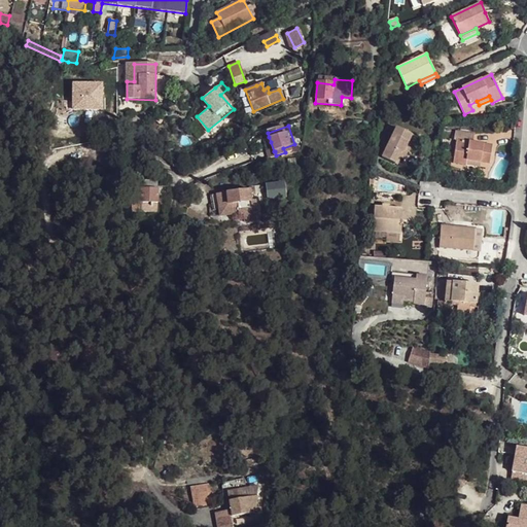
[(397,128),(382,157),(397,165),(401,157),(405,151),(408,152),(410,153),(417,138),(407,133),(397,128)]
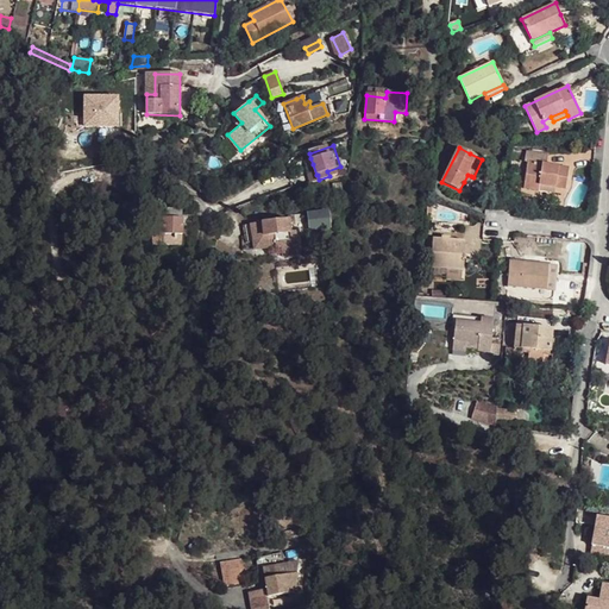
[(527,162),(523,188),(539,190),(539,186),(556,188),(566,189),(569,168),(547,165),(548,155),(526,152),(525,162),(527,162)]
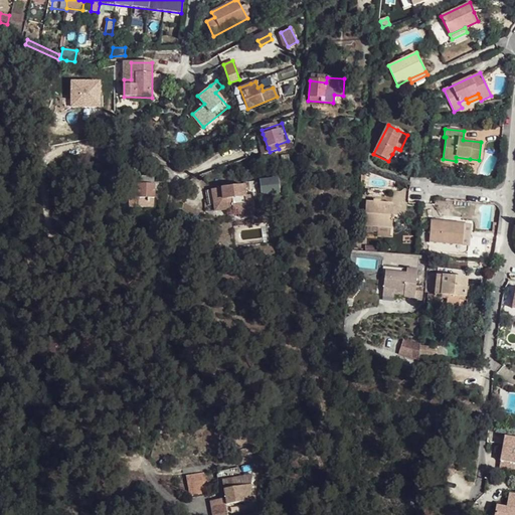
[(281,156),(282,166),(289,165),(289,155),(281,156)]
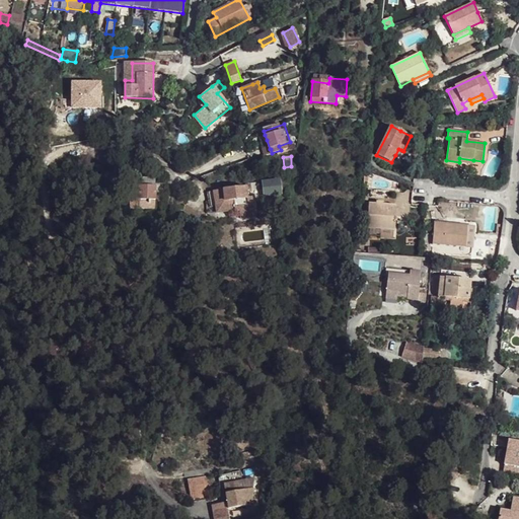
[(139,182),(139,188),(155,188),(155,178),(139,178),(139,182)]
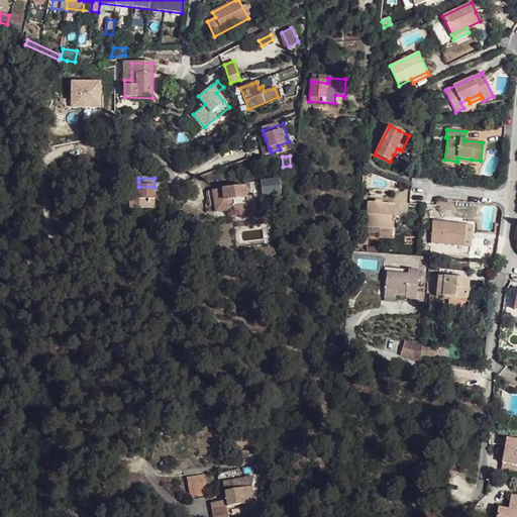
[(263,182),(264,195),(279,194),(278,181),(263,182)]
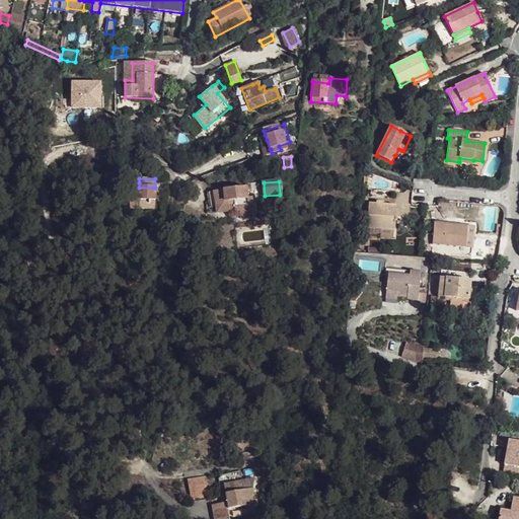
[(139,182),(131,182),(131,192),(139,192),(139,188),(139,182)]
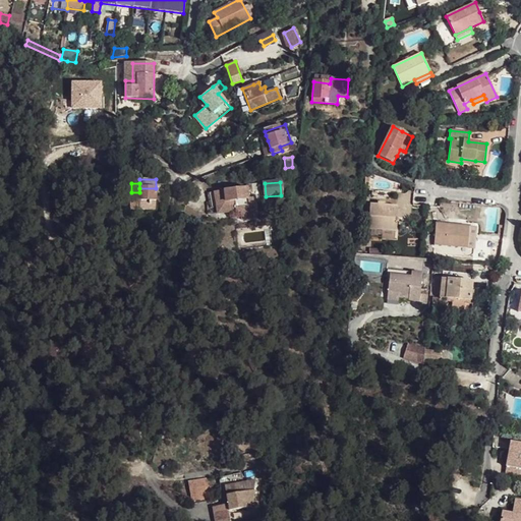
[(131,192),(131,210),(156,210),(156,188),(139,188),(139,192),(131,192)]
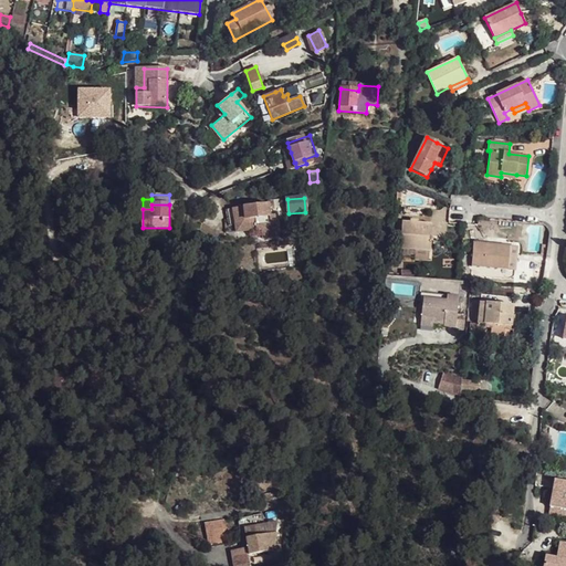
[(224,211),(227,224),(234,223),(254,220),(255,231),(261,230),(262,239),(278,237),(275,216),(270,217),(269,205),(224,211)]
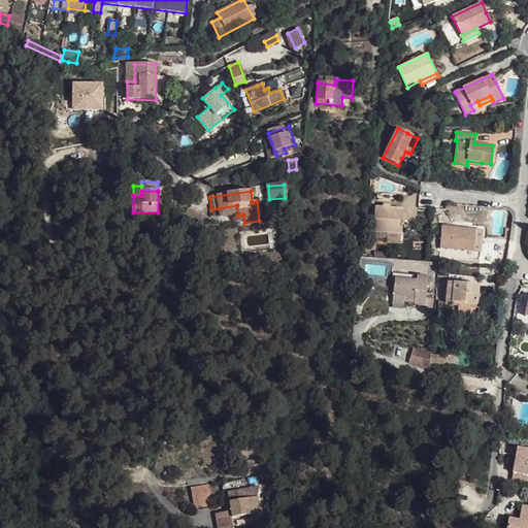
[(76,203),(77,215),(94,212),(93,201),(76,203)]
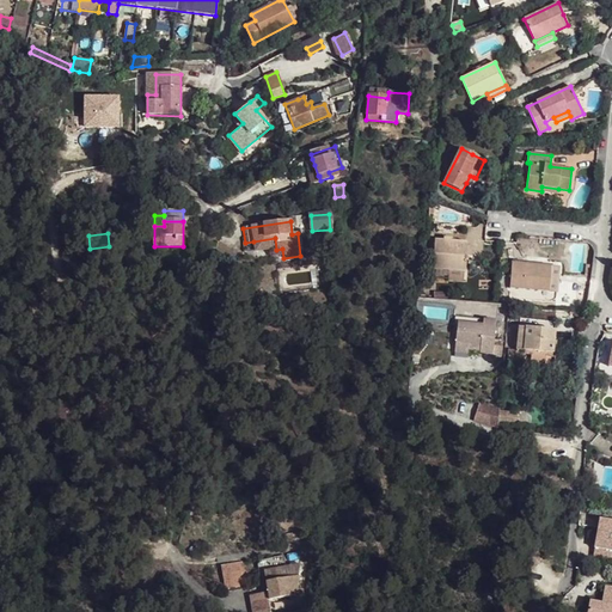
[(275,238),(254,242),(255,252),(276,250),(275,238)]
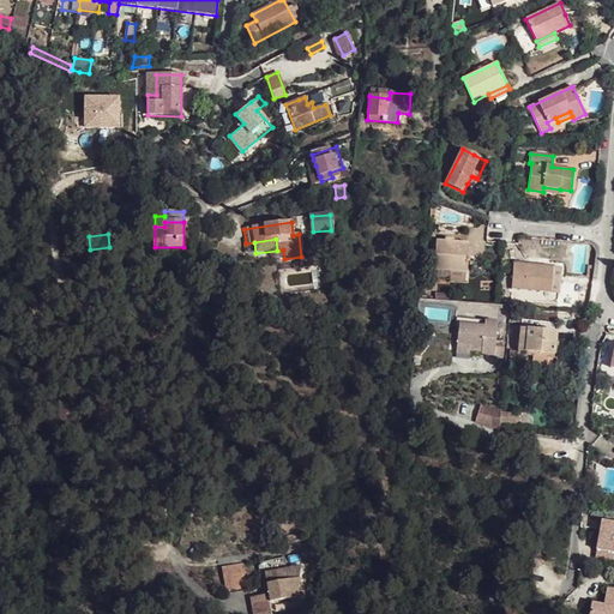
[(437,241),(434,270),(456,271),(467,272),(468,272),(468,258),(469,244),(437,241)]
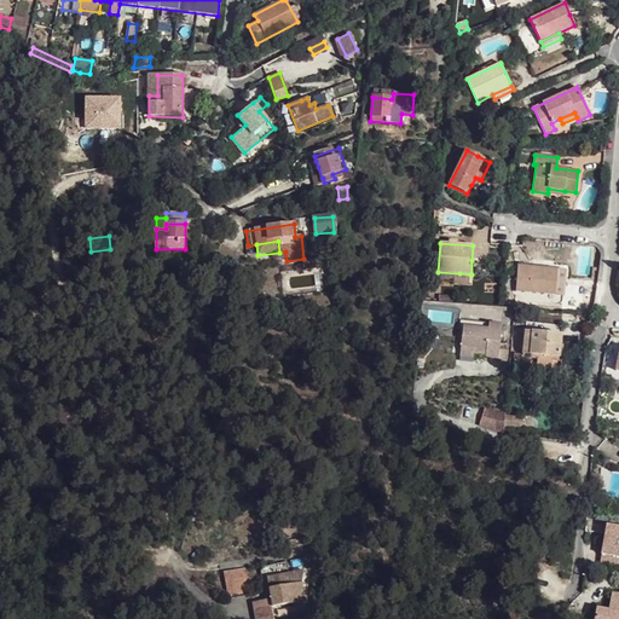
[(518,266),(515,291),(527,293),(556,295),(557,268),(518,266)]
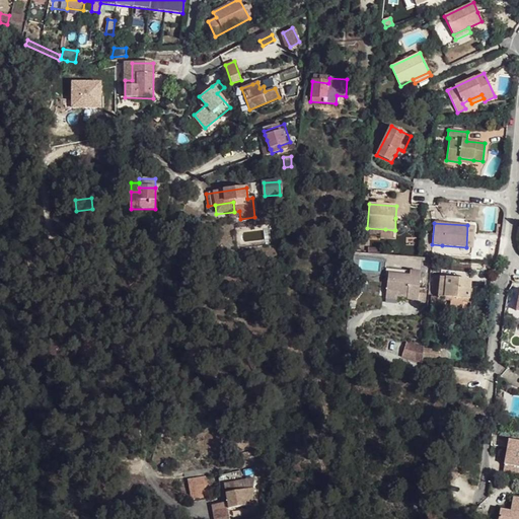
[(467,225),(466,247),(473,247),(475,226),(467,225)]
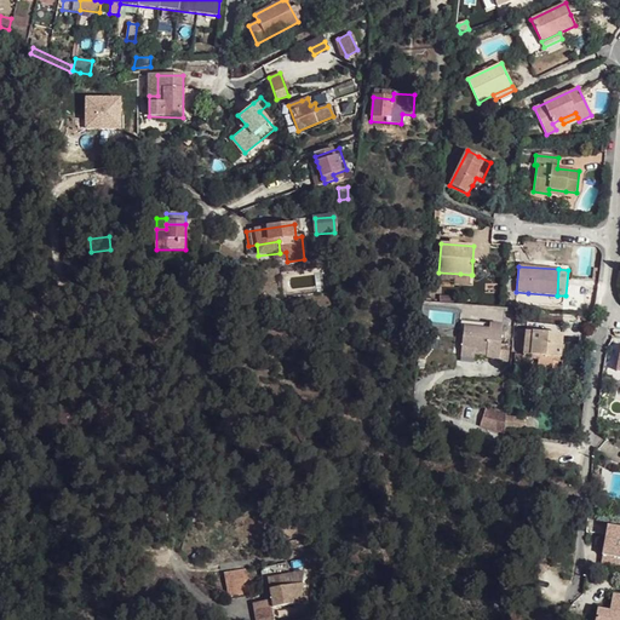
[(471,275),(460,274),(459,285),(470,285),(471,275)]
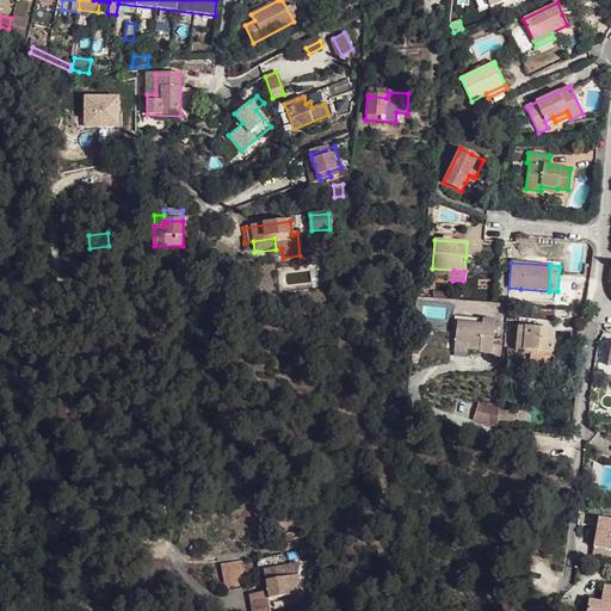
[(508,288),(508,301),(519,302),(520,289),(508,288)]
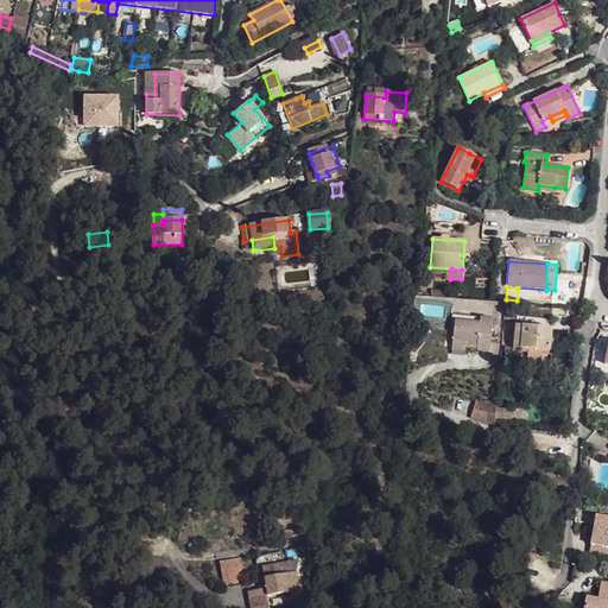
[(455,321),(453,341),(467,343),(466,348),(476,348),(476,353),(483,353),(489,354),(493,320),(480,318),(480,323),(455,321)]
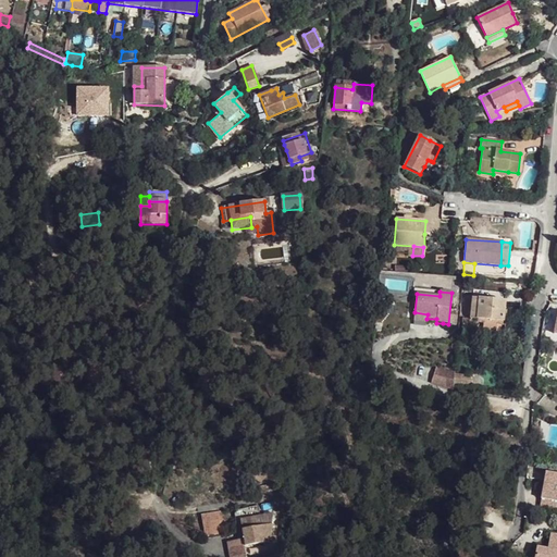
[(472,298),(470,319),(484,320),(502,322),(503,322),(504,311),(505,301),(472,298)]
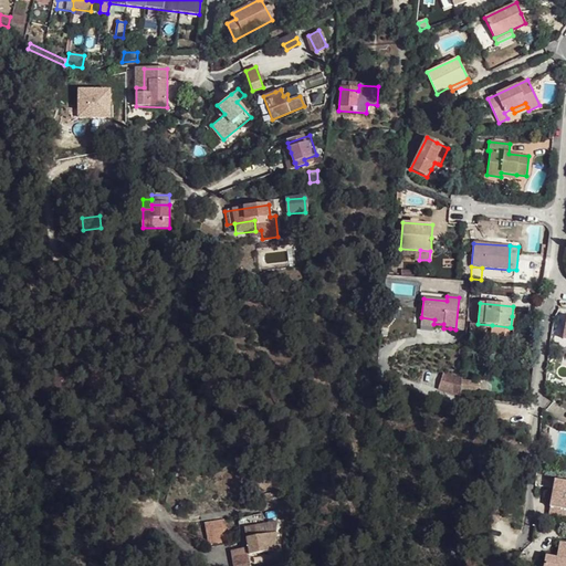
[(421,317),(420,326),(433,328),(433,324),(435,320),(421,317)]
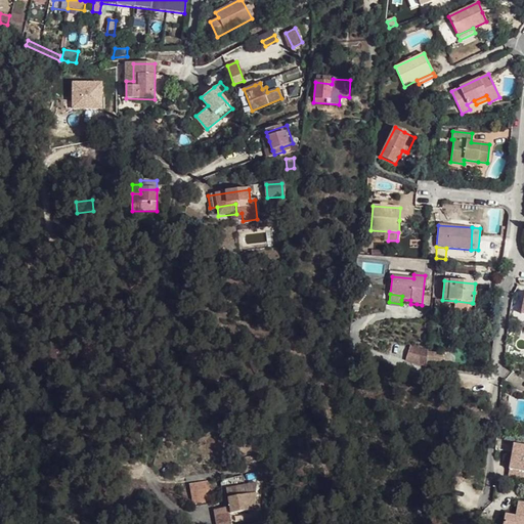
[(472,303),(455,301),(454,312),(467,313),(468,306),(472,306),(472,303)]
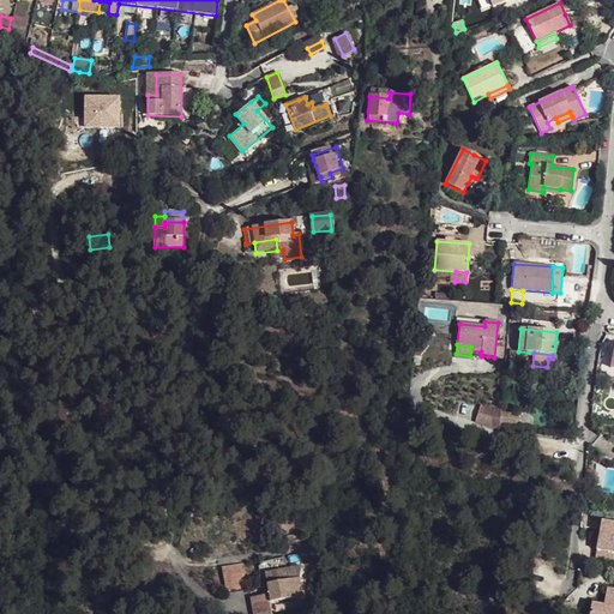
[(500,414),(500,423),(518,426),(519,415),(500,414)]
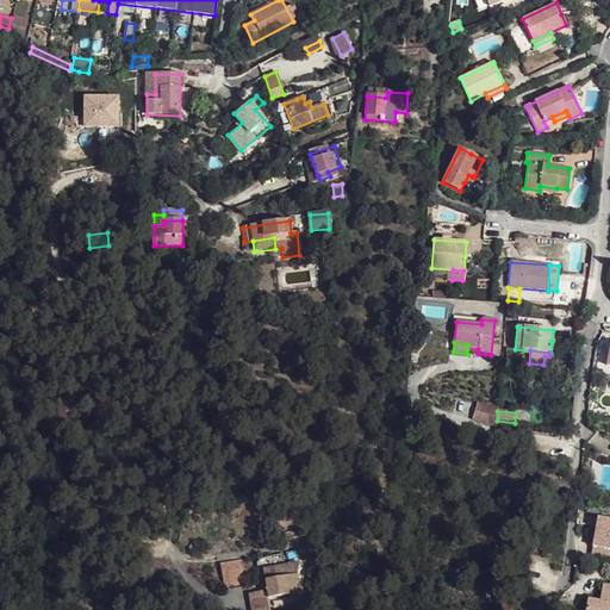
[(221,564),(224,587),(246,584),(242,561),(221,564)]
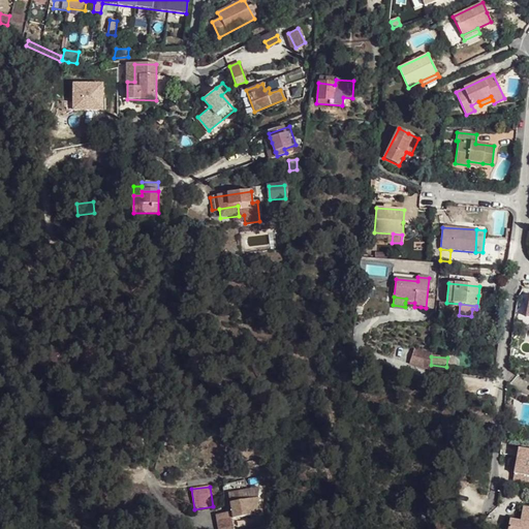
[(216,515),(218,528),(234,528),(232,519),(256,515),(256,514),(256,509),(259,488),(228,494),(231,511),(216,515)]
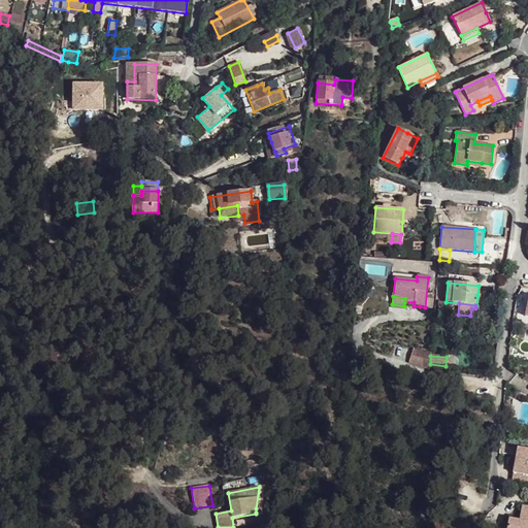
[(509,519),(506,527),(527,527),(527,506),(522,506),(520,521),(509,519)]
